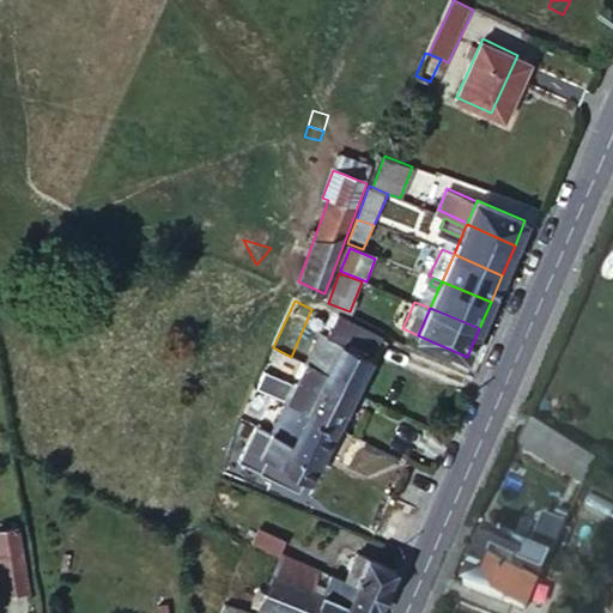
[(328,337),(366,356),(377,334),(339,316),(328,337)]
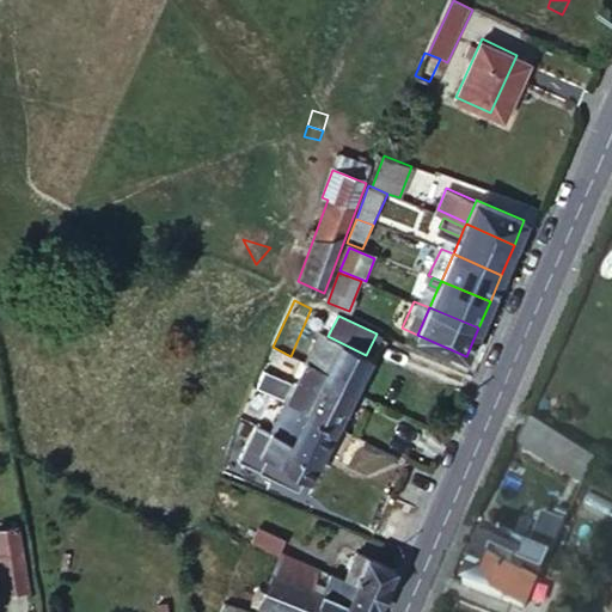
[(308,365),(354,389),(369,356),(366,355),(328,336),(324,334),(308,365)]
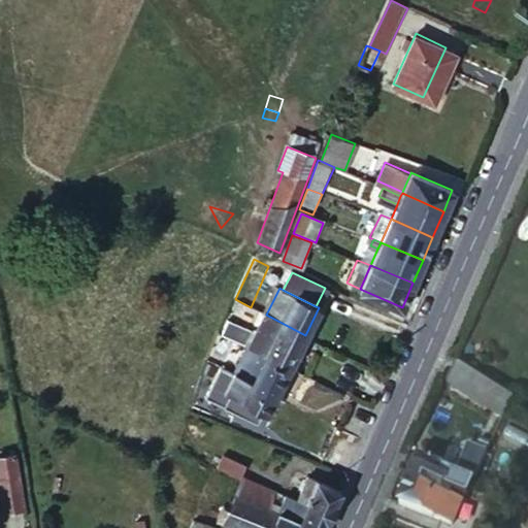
[(290,366),(305,335),(266,315),(258,331),(250,348),(290,366)]
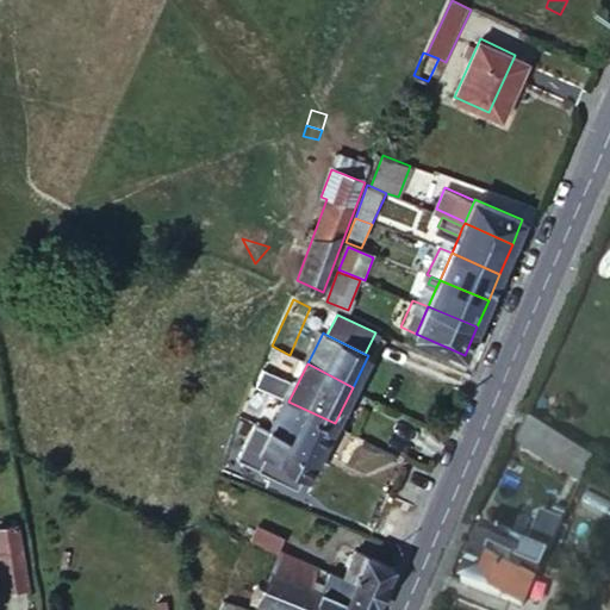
[(267,367),(259,386),(288,402),(298,383),(267,367)]
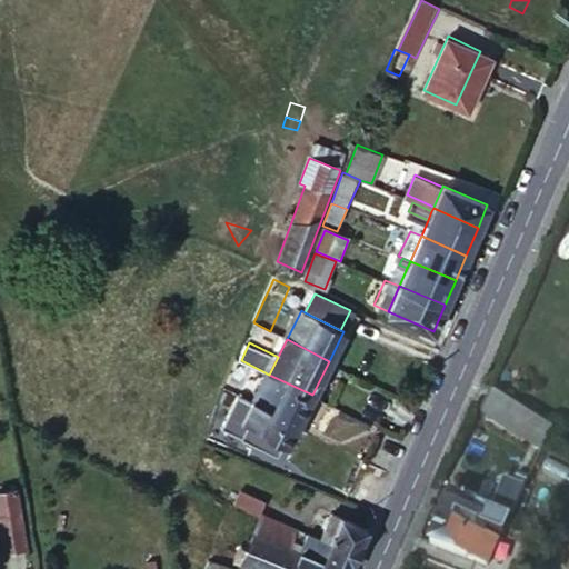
[(298,425),(312,395),(269,375),(255,402),(272,411),(271,416),(296,429),(298,425)]
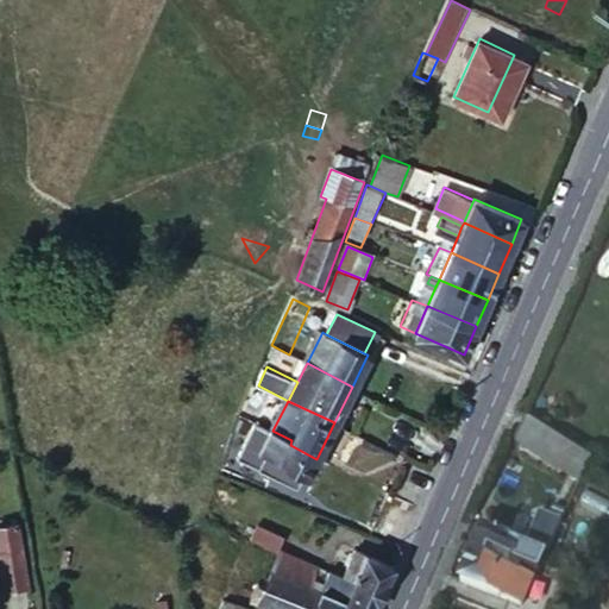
[(594,463),(535,425),(525,449),(582,487),(594,463)]
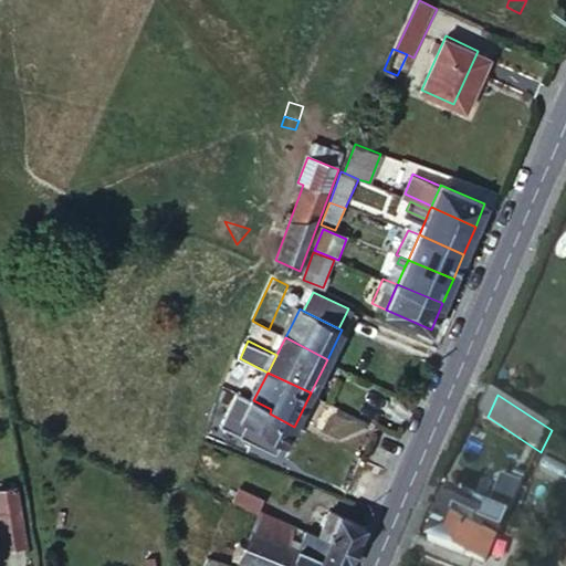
[(271,409),(253,400),(252,404),(237,397),(222,426),(250,439),(278,453),(284,440),(287,441),(294,427),(270,413),(271,409)]
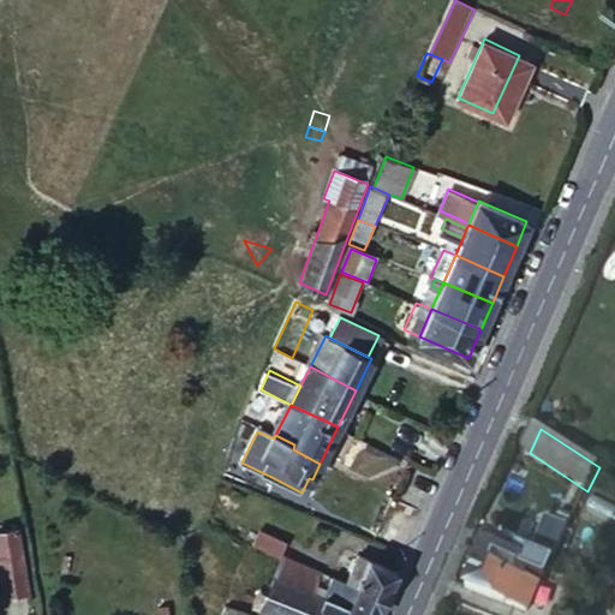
[(369,441),(366,447),(395,460),(398,454),(369,441)]
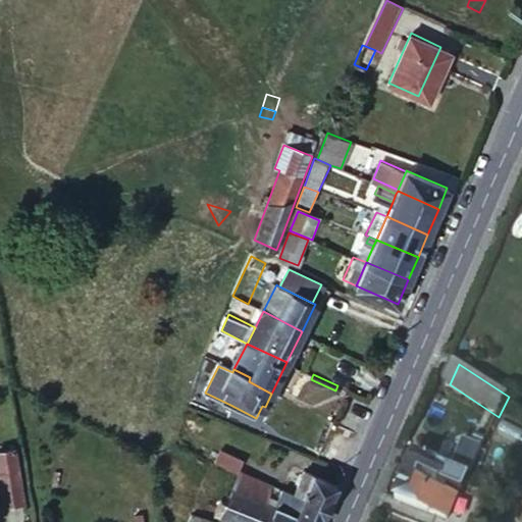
[(469,441),(455,471),(449,486),(463,492),(483,450),(469,441)]
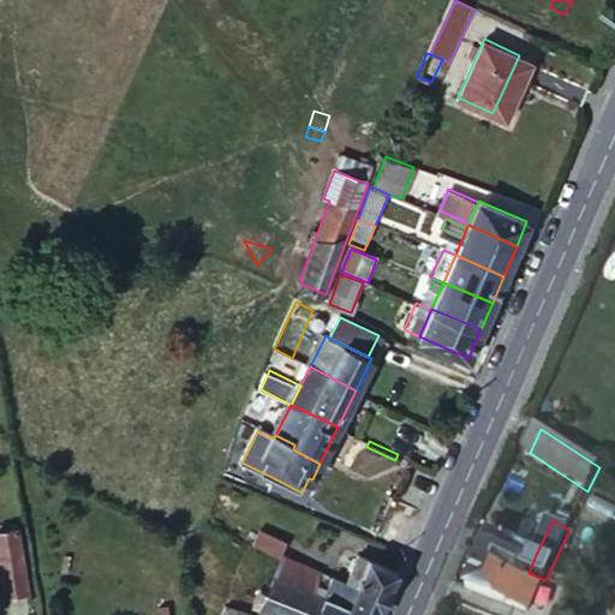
[(29,589),(18,527),(0,530),(0,551),(7,592),(29,589)]
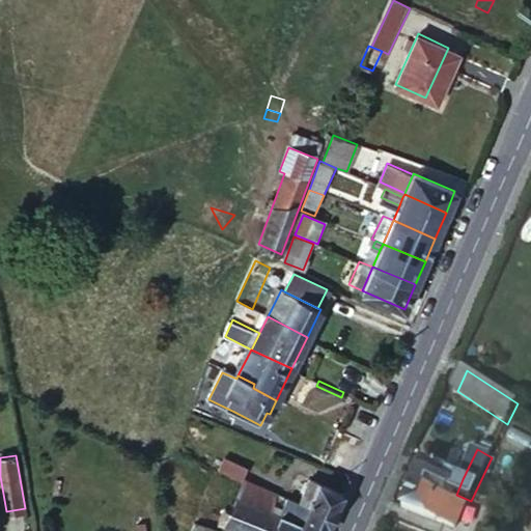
[(242,482),(244,479),(247,470),(223,458),(218,470),(242,482)]
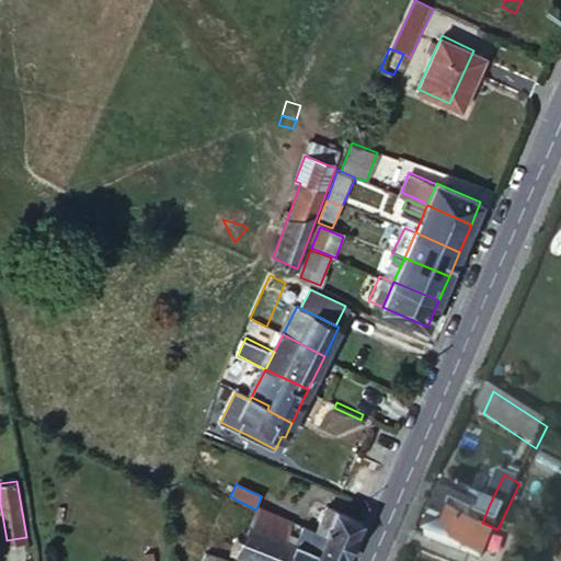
[(442,489),(432,512),(460,523),(464,516),(482,523),(489,506),(442,489)]
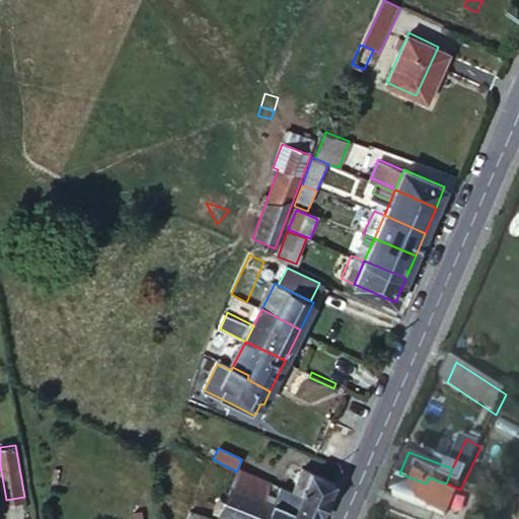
[(236,471),(231,484),(250,492),(264,498),(271,482),(238,468),(236,471)]
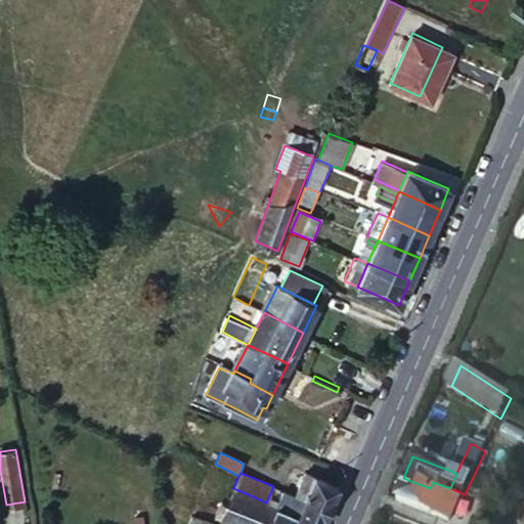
[(306,495),(326,506),(335,485),(314,477),(311,483),(306,495)]
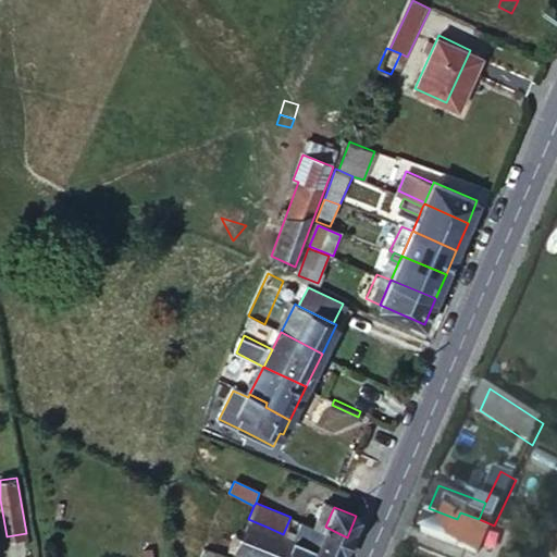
[(323,530),(325,527),(331,514),(321,508),(313,524),(323,530)]
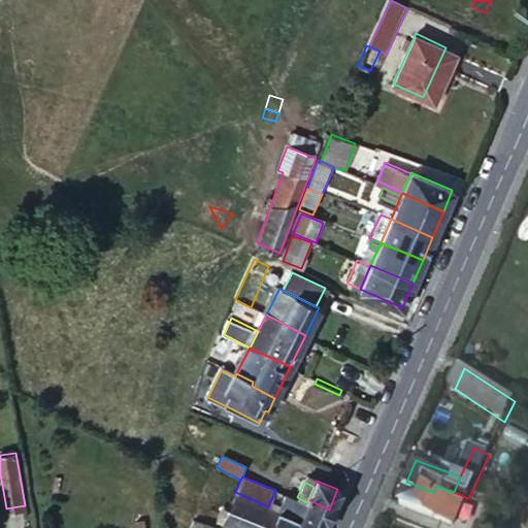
[(433,492),(406,482),(397,503),(441,520),(450,500),(451,499),(433,492)]
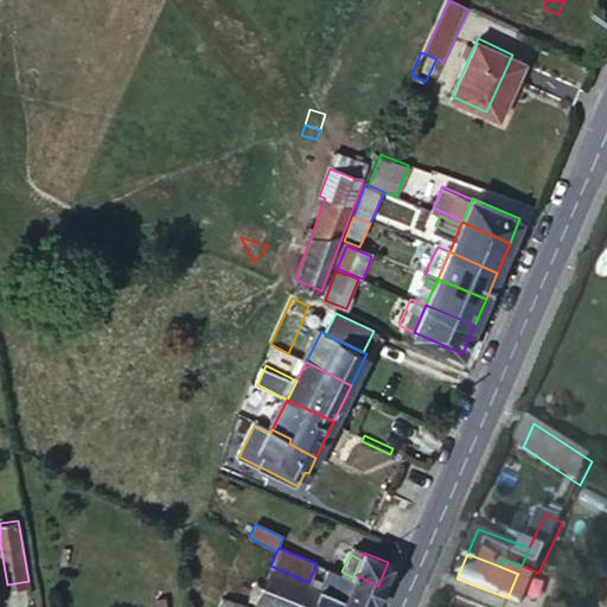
[(502,558),(498,566),(518,574),(522,566),(502,558)]
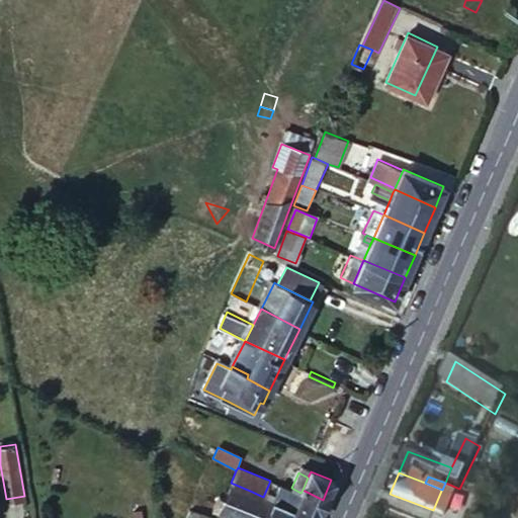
[(212,509),(219,512),(227,494),(231,483),(225,480),(212,509)]
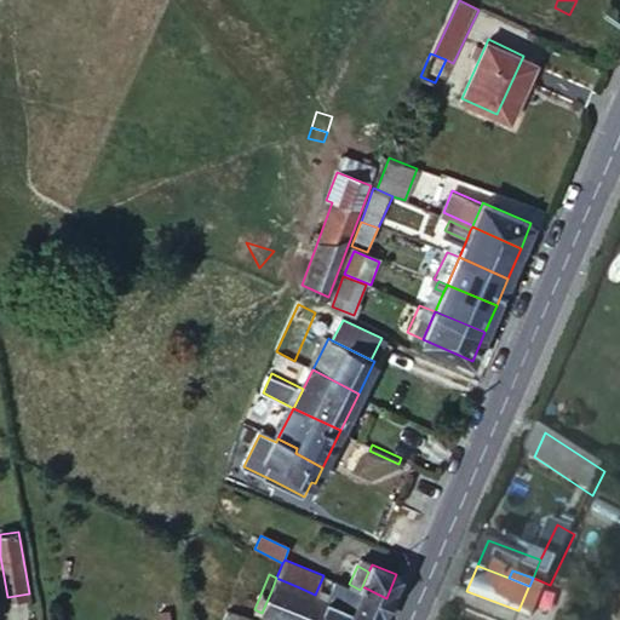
[(348,586),(323,575),(315,595),(328,600),(340,606),(348,586)]
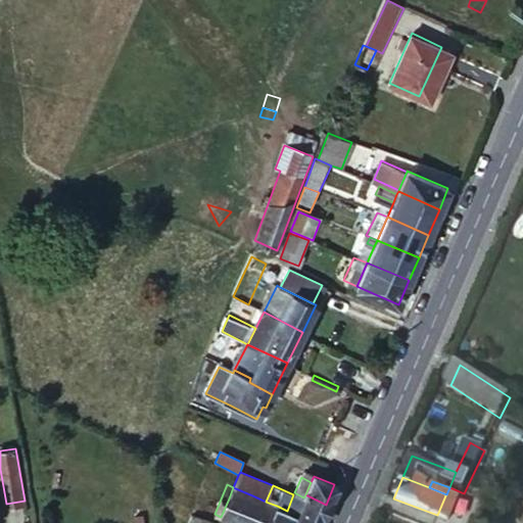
[(233,487),(229,498),(247,506),(252,495),(233,487)]
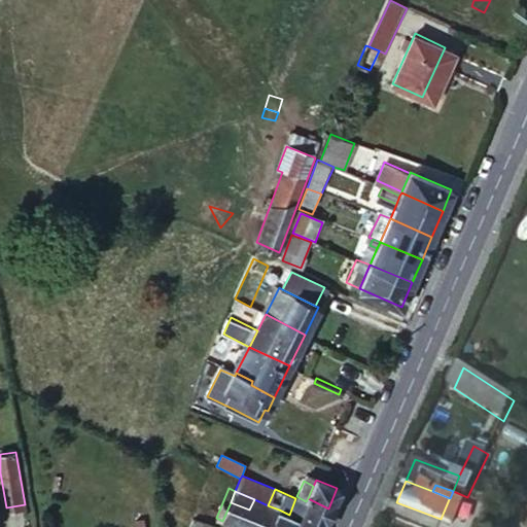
[(299,519),(317,526),(320,526),(328,508),(308,498),(306,501),(299,519)]
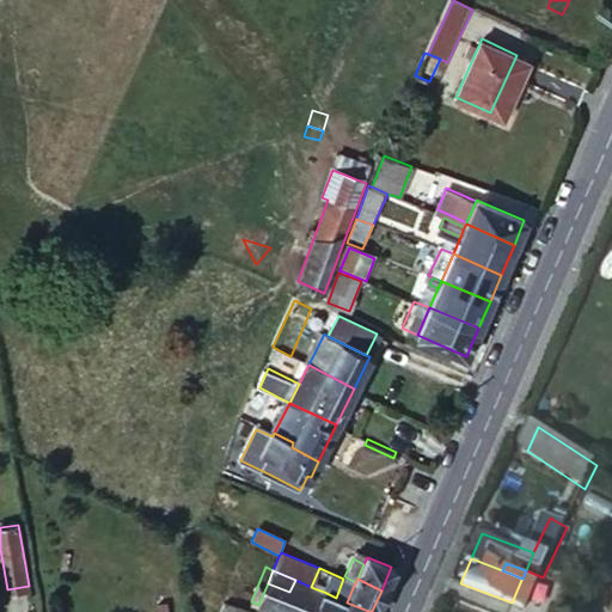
[(318,605),(324,592),(311,587),(295,580),(289,592),(318,605)]
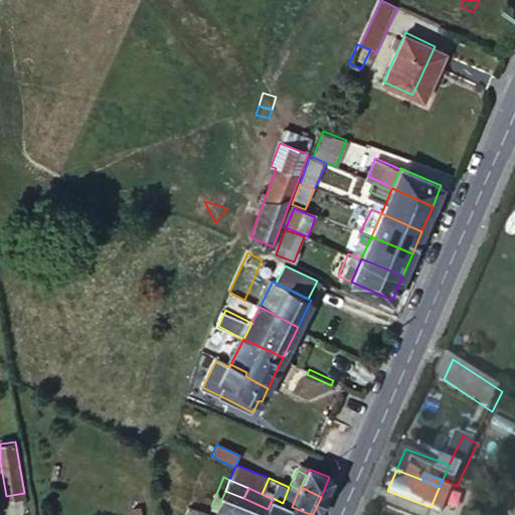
[(439,488),(431,507),(441,511),(449,493),(439,488)]
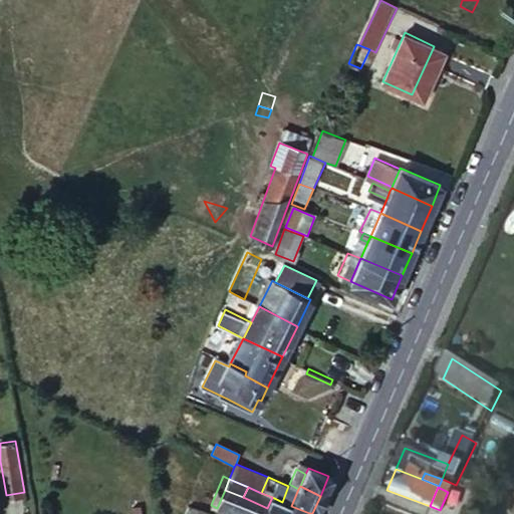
[(309,513),(291,506),(284,503),(282,502),(272,497),(267,508),(243,497),(225,490),(217,508),(231,513),(309,513)]
